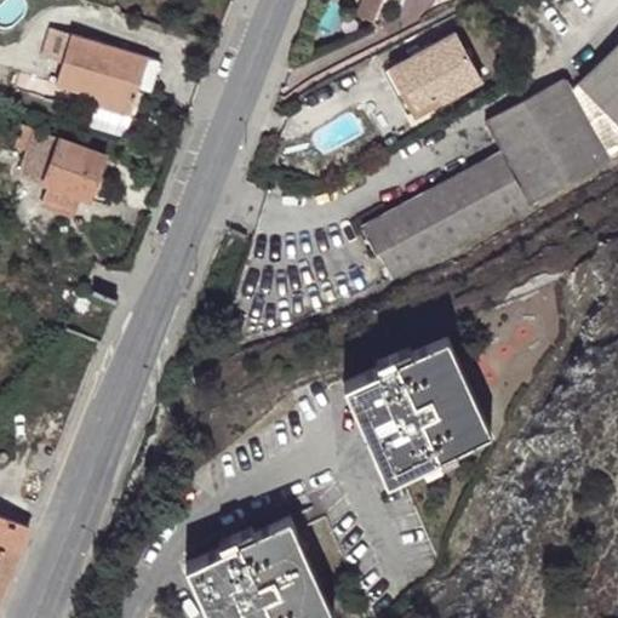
[(451,34),(389,68),(401,90),(404,87),(416,108),(438,96),(440,101),(476,80),(451,34)]
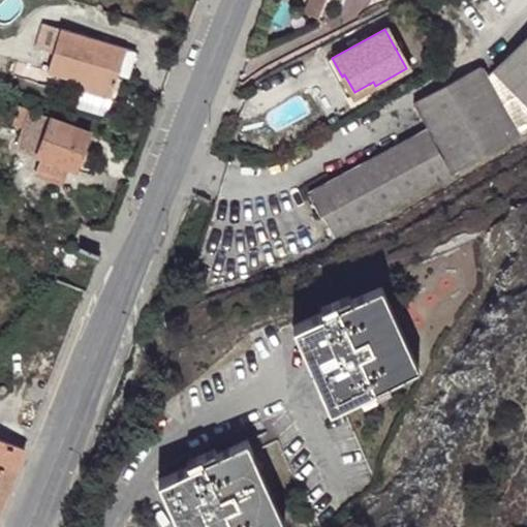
[(117,76),(125,49),(59,30),(47,73),(84,84),(113,93),(117,76)]
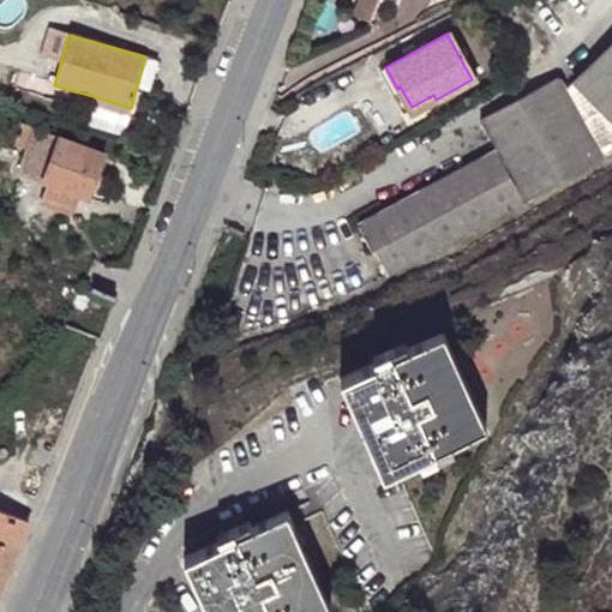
[(611,42),(611,43),(571,82),(611,123),(611,42)]
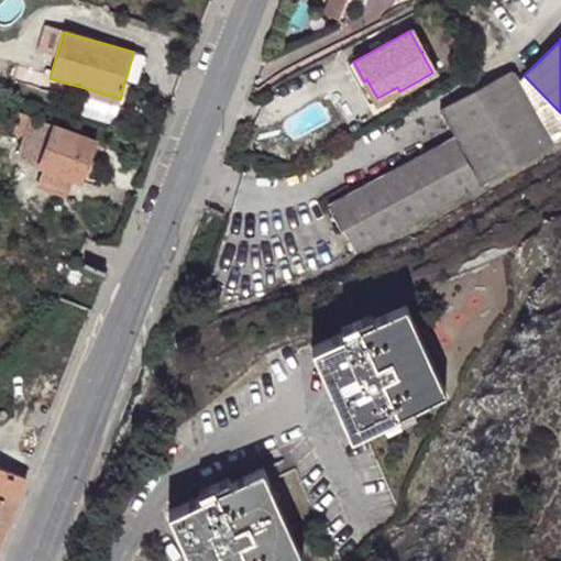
[(144,56),(133,52),(124,81),(136,85),(144,56)]
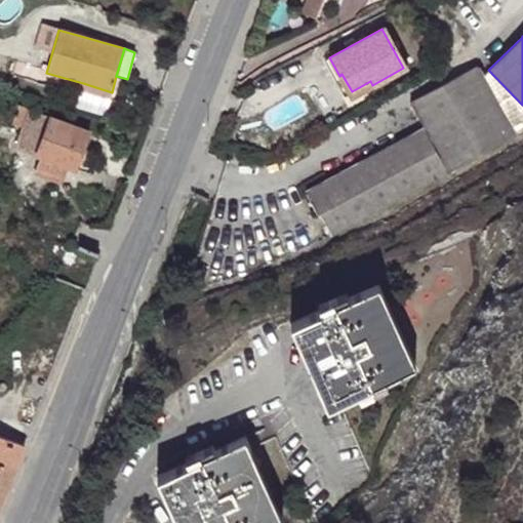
[(339,76),(329,57),(323,62),(343,96),(352,91),(342,74),(339,76)]
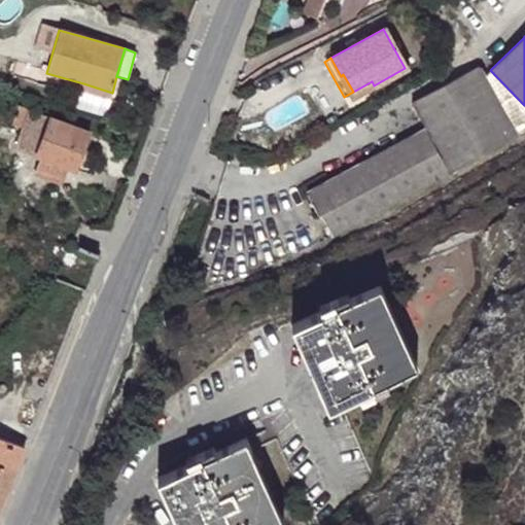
[(515,138),(477,68),(411,104),(424,130),(380,153),(306,194),(329,238),(371,216),(417,189),(515,138)]
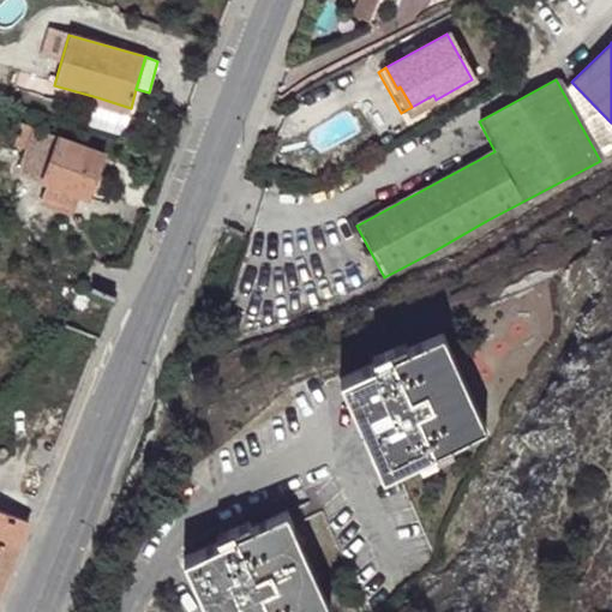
[(131,108),(97,97),(95,107),(127,117),(131,108)]
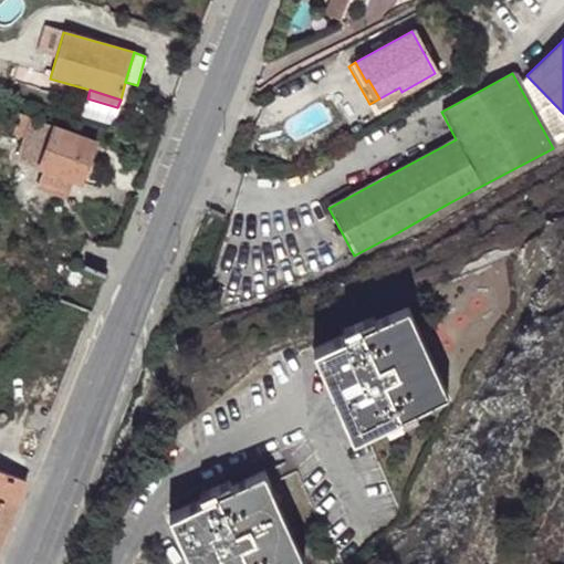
[(95,142),(40,122),(27,157),(41,162),(40,166),(43,167),(38,185),(68,196),(74,179),(81,181),(95,142)]
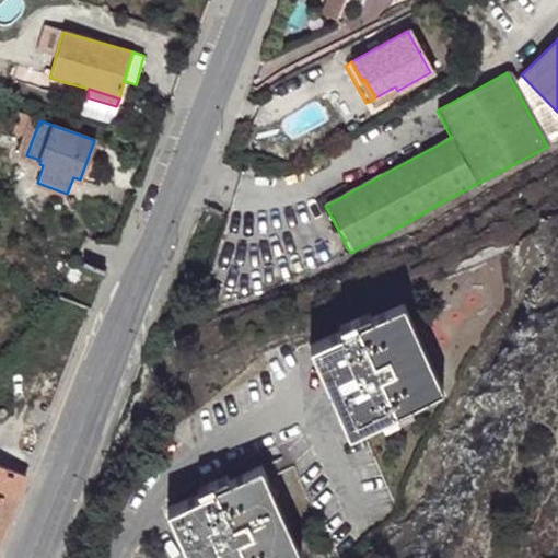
[(409,318),(403,303),(370,317),(355,324),(339,330),(307,345),(325,385),(348,374),(353,386),(330,397),(348,436),(380,422),(395,416),(410,408),(444,394),(409,318)]
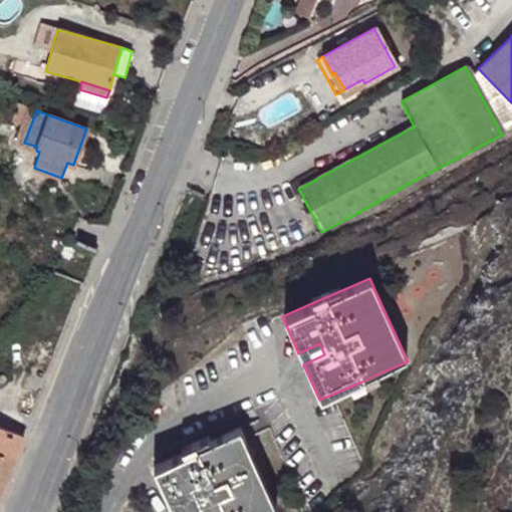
[(325,297),(339,291),(337,286),(323,292),(325,297)]
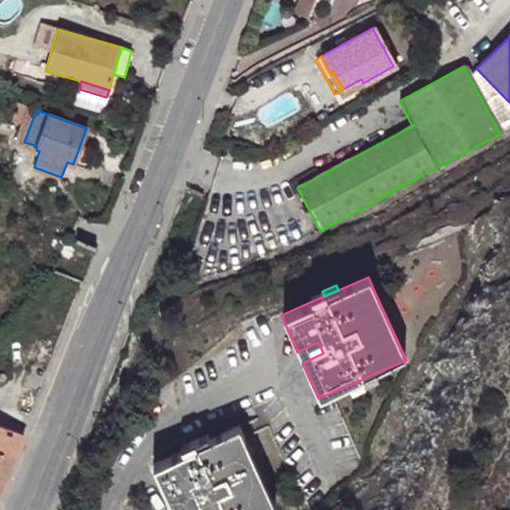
[(310,302),(324,296),(322,291),(308,297),(310,302)]
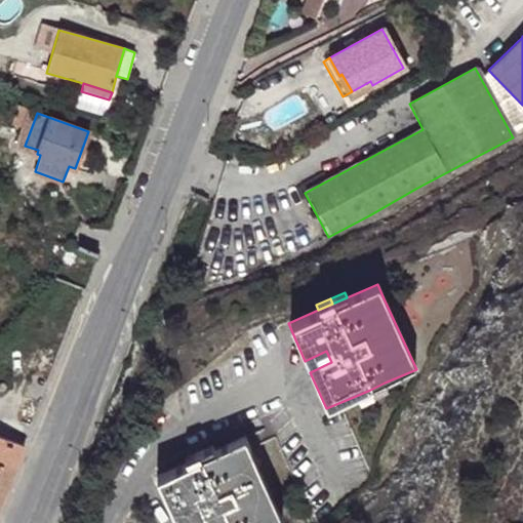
[(326,351),(305,361),(310,372),(331,362),(326,351)]
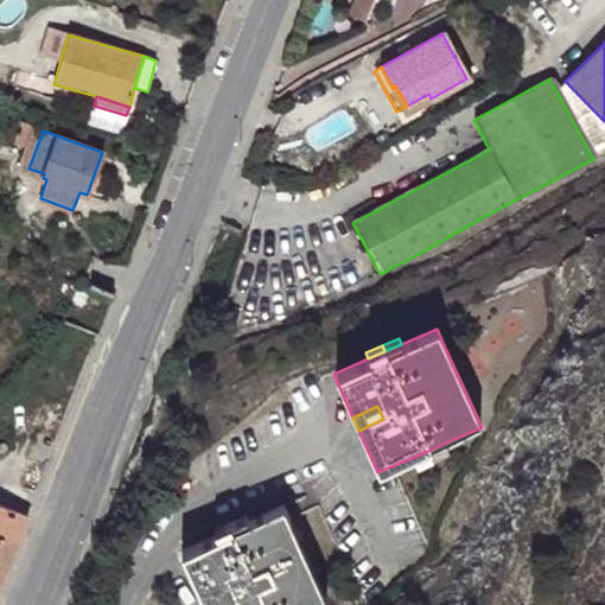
[(447,450),(445,443),(428,451),(431,457),(447,450)]
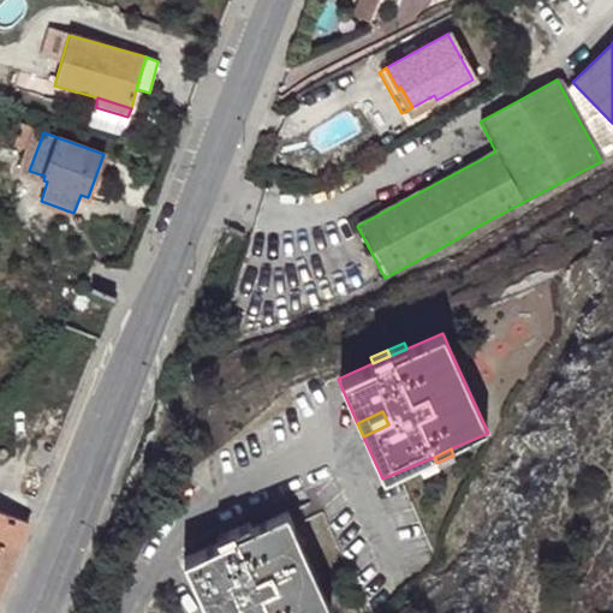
[(436,463),(434,457),(417,464),(420,470),(436,463)]
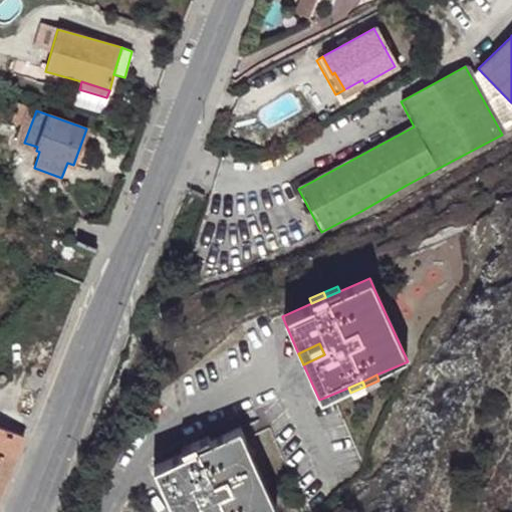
[(0,491),(22,436),(0,428),(0,491)]
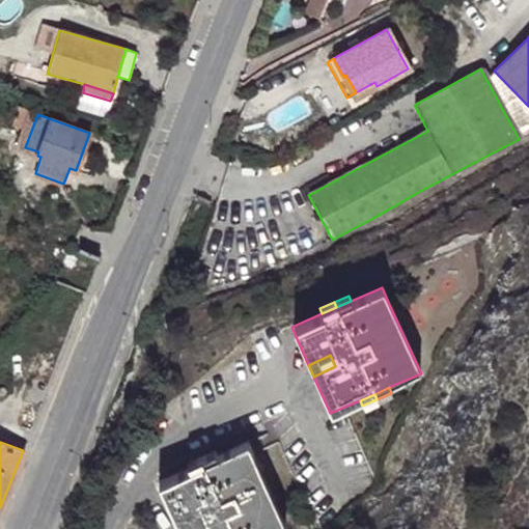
[(156,483),(173,521),(194,510),(199,523),(185,528),(284,528),(248,443),(218,456),(203,463),(189,469),(156,483)]
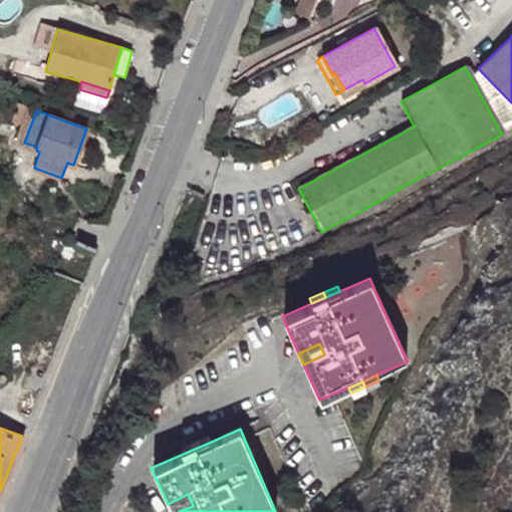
[(194,442),(197,448),(211,442),(208,436),(194,442)]
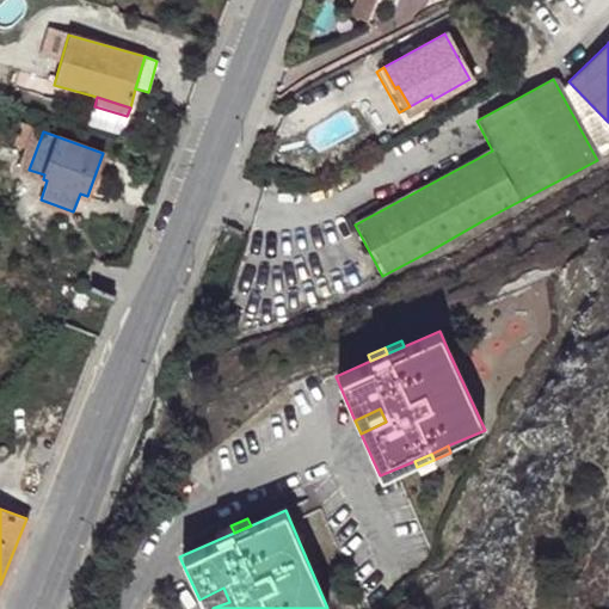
[(215,533),(217,540),(234,533),(231,526),(215,533)]
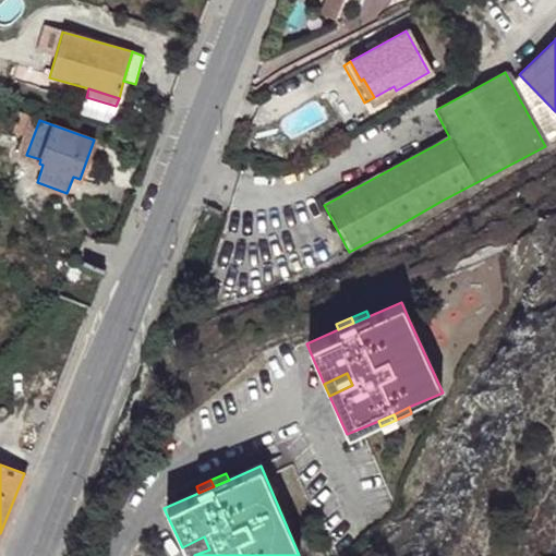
[(204,536),(182,547),(185,555),(194,555),(209,550),(204,536)]
